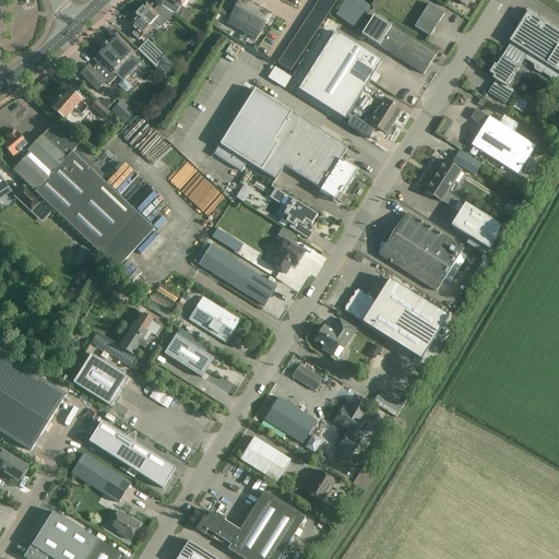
[(191,13),(182,8),(187,0),(169,0),(180,7),(175,16),(187,23),(191,13)]
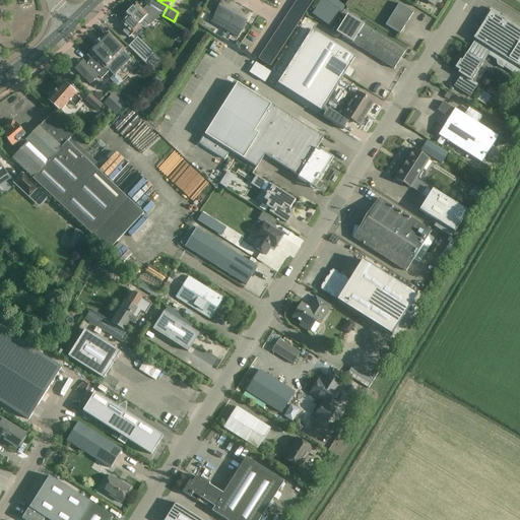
[(223,0),(211,22),(224,30),(238,7),(223,0)]
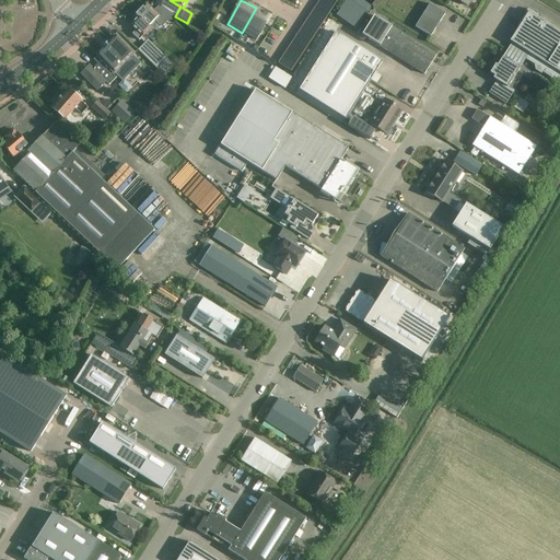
[(336,6),(327,0),(321,0),(319,2),(326,6),(333,10),(336,6)]
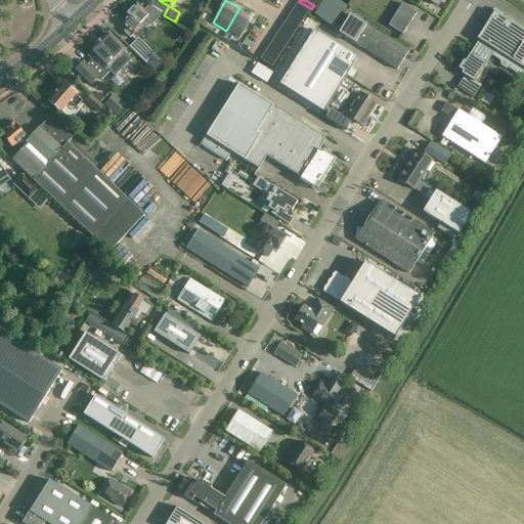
[(326,0),(324,0),(314,14),(334,28),(344,12),(326,0)]
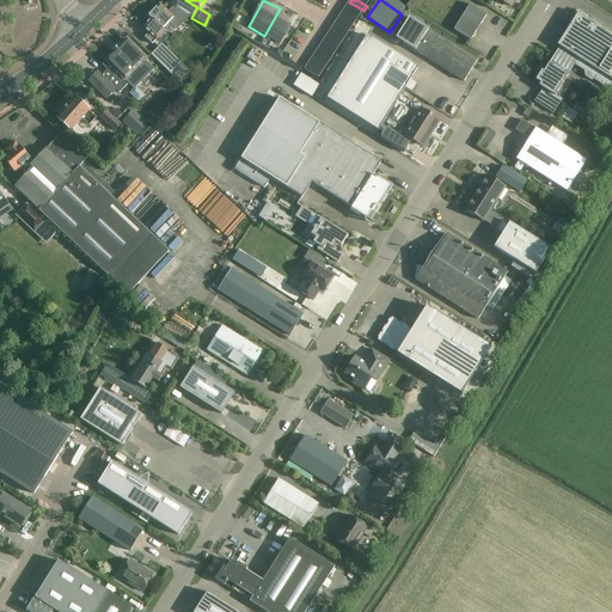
[(246,2),(239,14),(246,18),(252,6),(246,2)]
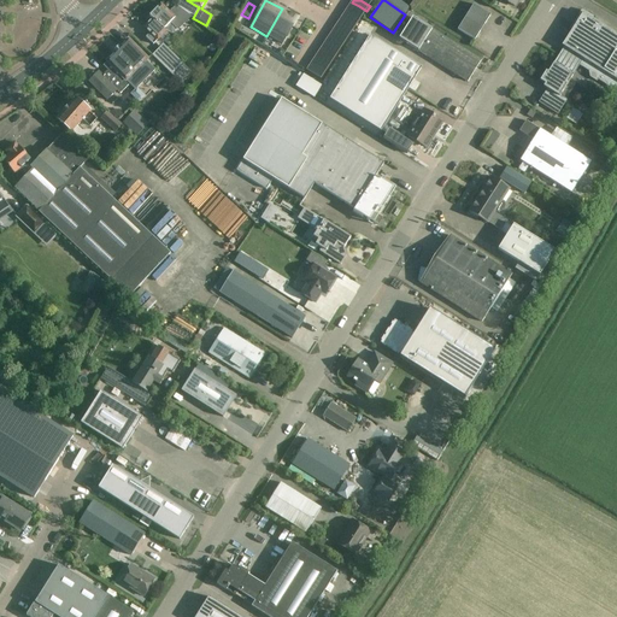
[(348,7),(363,17),(366,11),(359,6),(352,3),(348,7)]
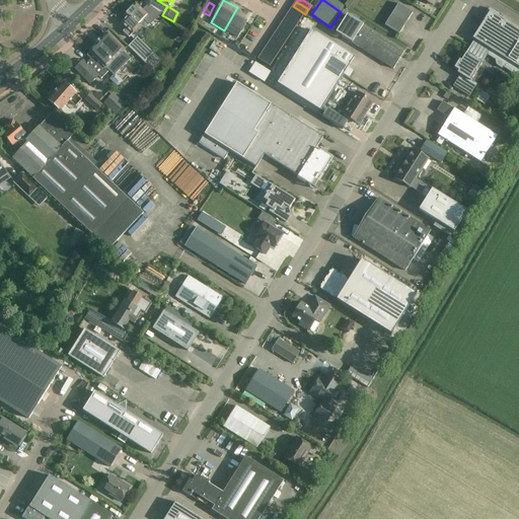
[(147,16),(142,11),(135,4),(126,14),(129,16),(122,23),(126,28),(123,31),(130,39),(142,26),(140,23),(147,16)]
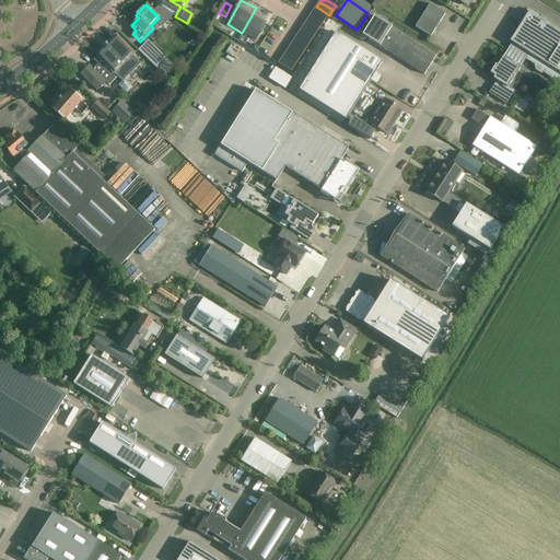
[(445,14),(430,4),(415,27),(431,37),(445,14)]
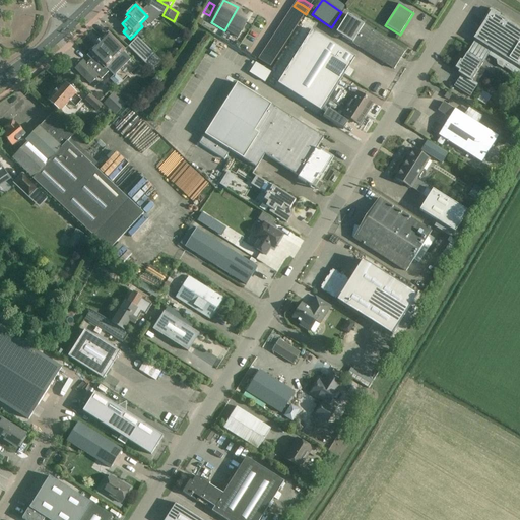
[(297,14),(303,18),(306,14),(294,6),(290,10),(297,14)]
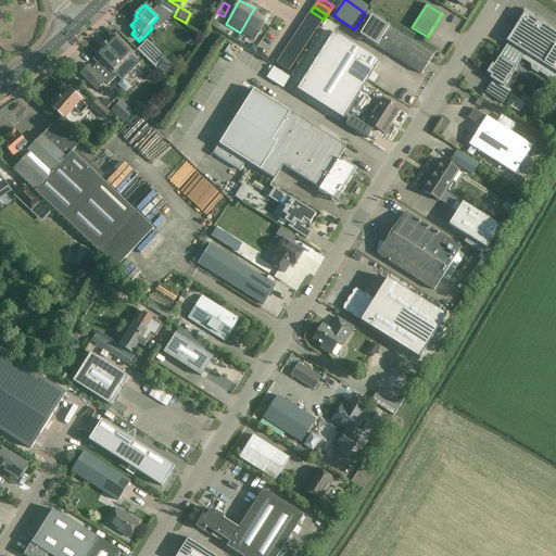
[(254,8),(240,33),(254,40),(268,16),(254,8)]
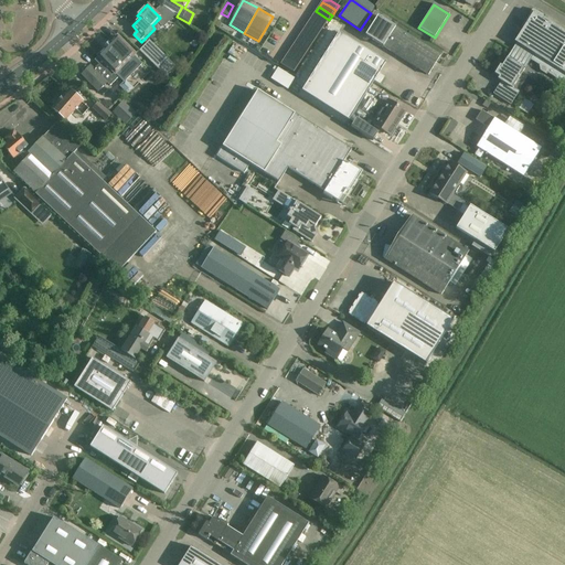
[(564,32),(543,18),(544,17),(534,10),(533,10),(532,10),(531,11),(525,21),(526,22),(514,42),(516,43),(507,59),(524,70),(530,60),(539,65),(541,72),(546,75),(547,73),(564,84),(564,32)]
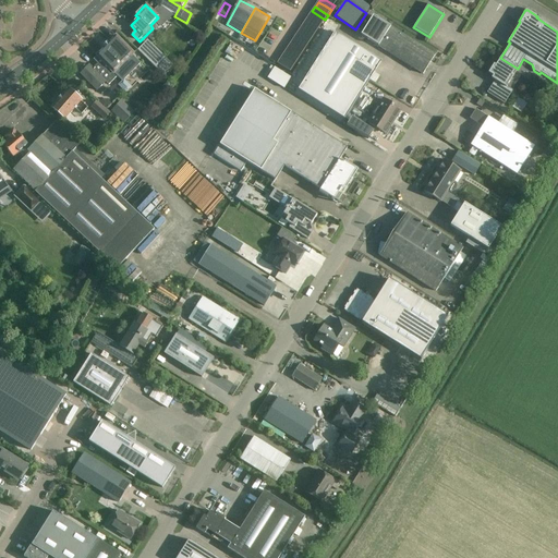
[(378,47),(414,69),(423,74),(435,56),(390,27),(373,16),(361,36),(378,47)]
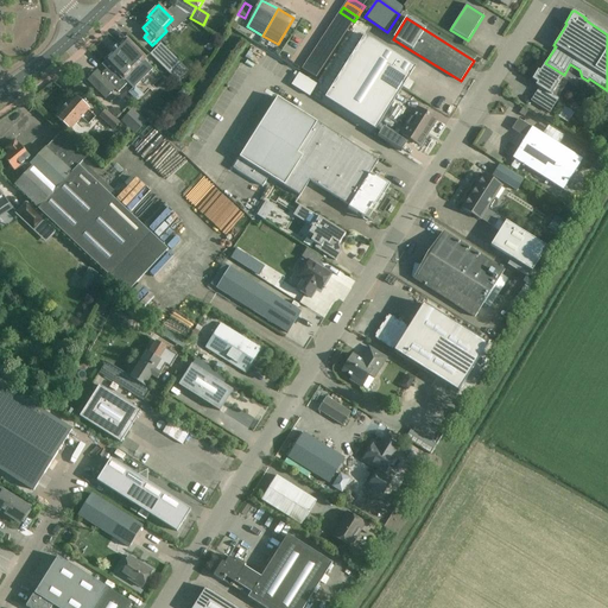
[(375,131),(375,130),(379,125),(415,68),(365,36),(324,99),(375,131)]
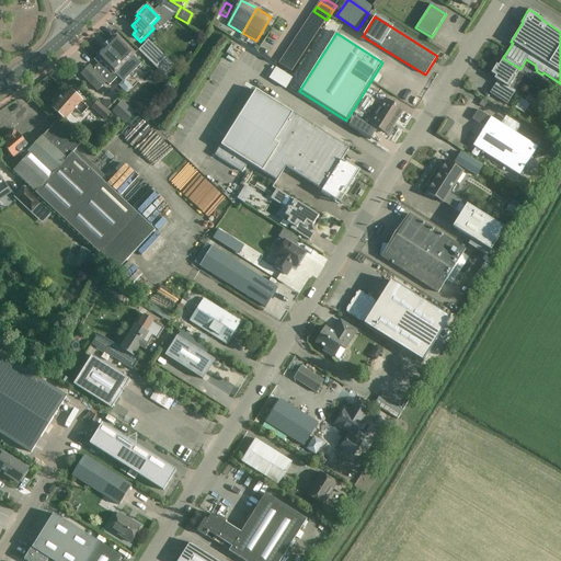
[(94,60),(99,65),(111,77),(115,73),(118,77),(123,82),(122,83),(118,87),(124,92),(125,93),(128,92),(133,89),(125,80),(141,64),(133,56),(134,54),(124,45),(116,37),(110,44),(109,43),(103,48),(104,49),(96,57),(98,57),(94,60)]
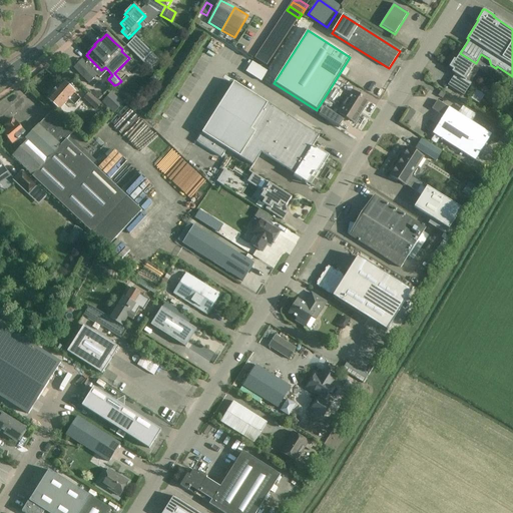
[(152,53),(135,37),(126,46),(143,62),(152,53)]
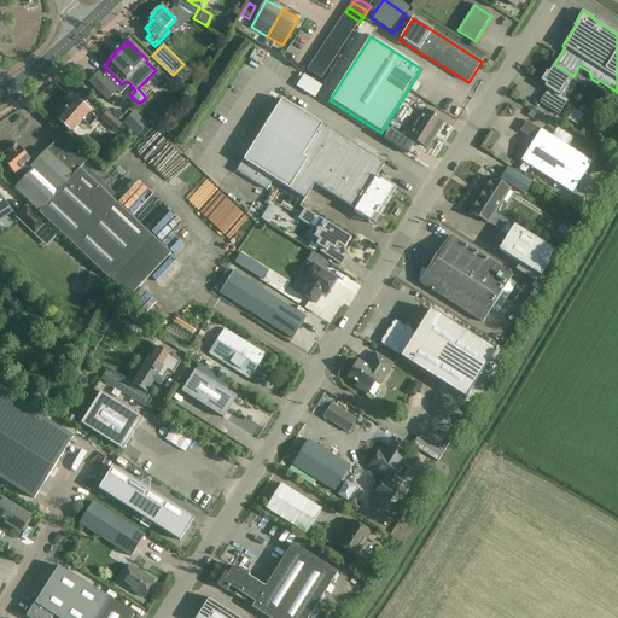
[(325,46),(321,51),(334,59),(338,54),(331,50),(325,46)]
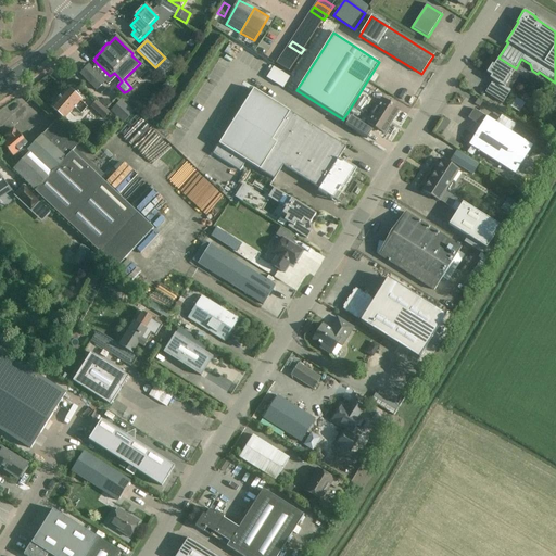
[(298,59),(301,53),(289,46),(286,50),(292,54),(298,59)]
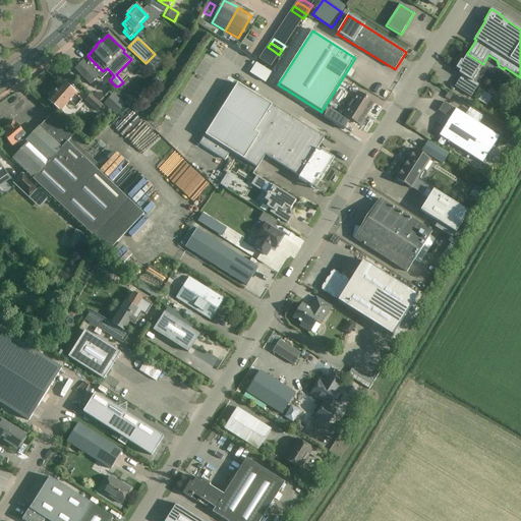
[(274,51),(268,47),(265,52),(276,59),(279,55),(274,51)]
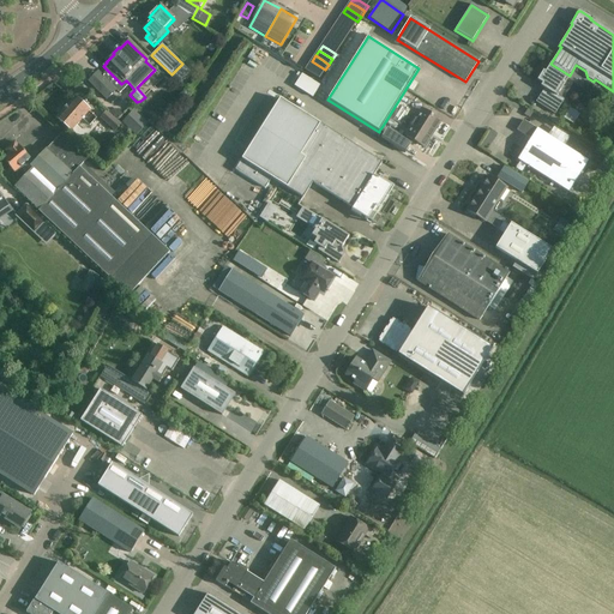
[(323,74),(325,70),(312,61),(308,66),(315,71),(323,74)]
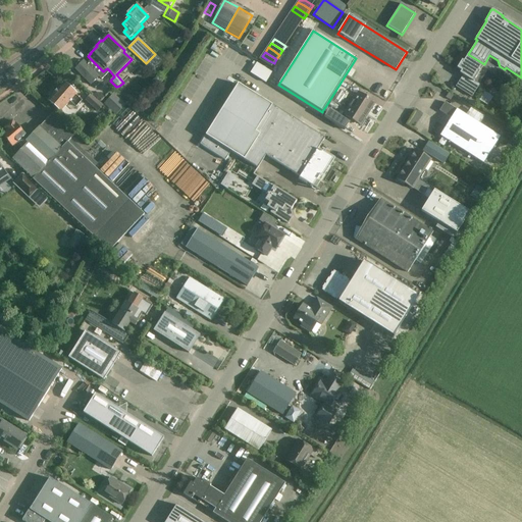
[(462,88),(470,93),(473,95),(479,86),(473,82),(484,64),(468,54),(464,61),(462,60),(460,63),(458,63),(459,66),(457,68),(461,71),(460,73),(467,79),(462,88)]
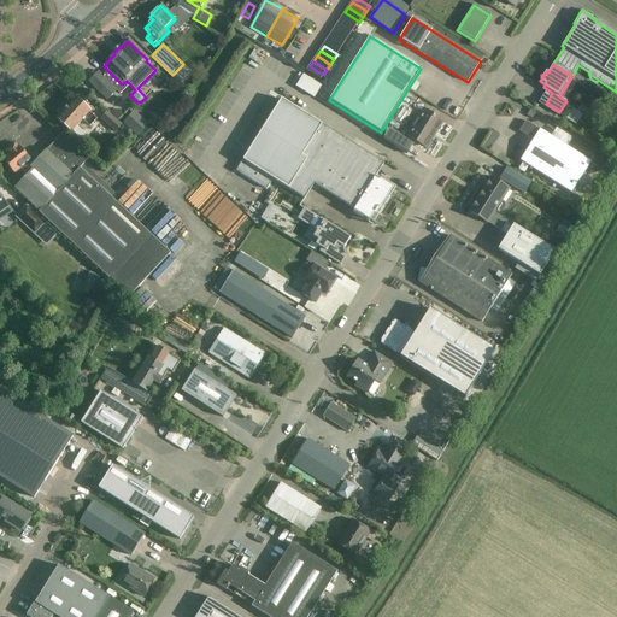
[(317,71),(310,66),(306,71),(321,81),(324,75),(317,71)]
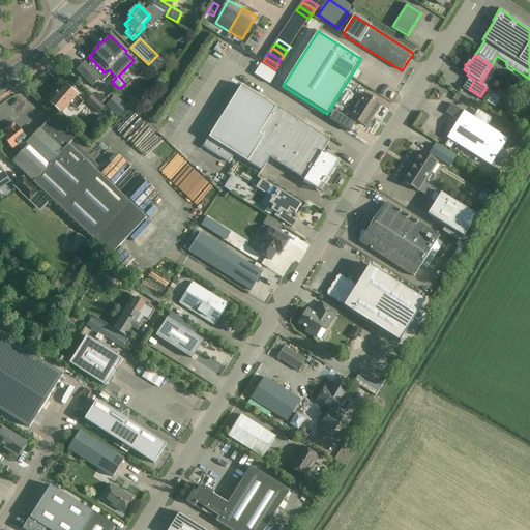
[(105,72),(93,61),(89,66),(85,62),(76,70),(92,86),(100,78),(104,81),(107,78),(112,72),(109,69),(105,72)]
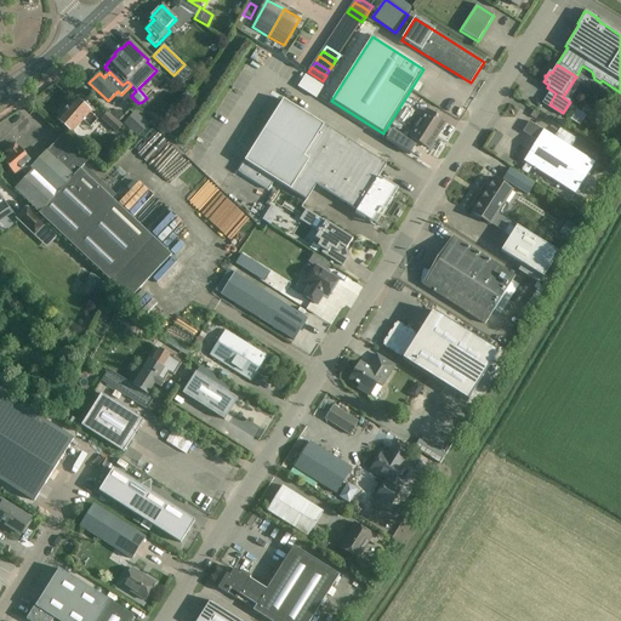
[(303,75),(295,87),(314,100),(323,87),(303,75)]
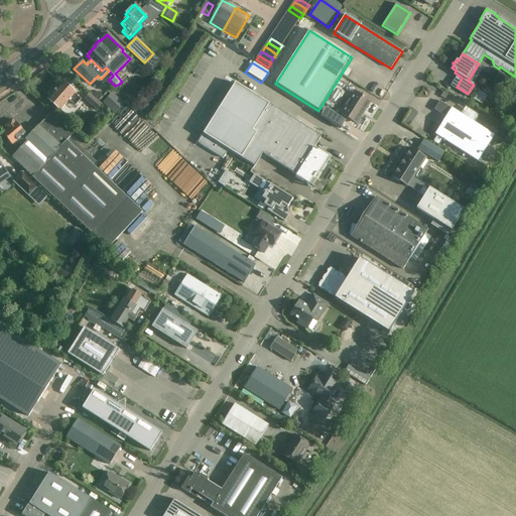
[(149,81),(155,87),(161,81),(154,76),(149,81)]
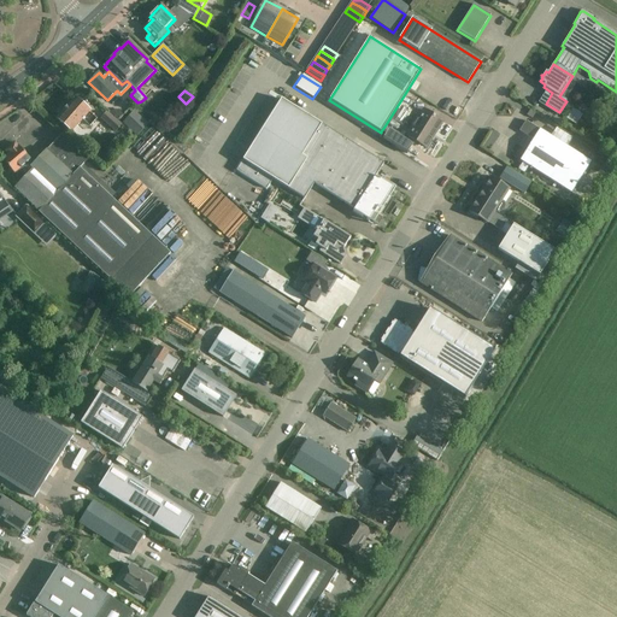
[(130,97),(125,101),(131,106),(136,101),(130,95),(130,97)]
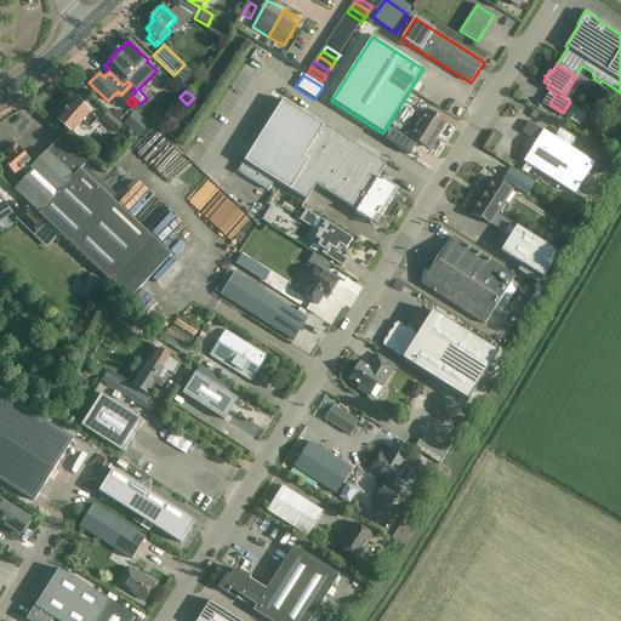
[(92,113),(87,109),(75,100),(57,120),(73,135),(84,121),(91,129),(98,120),(91,114),(92,113)]
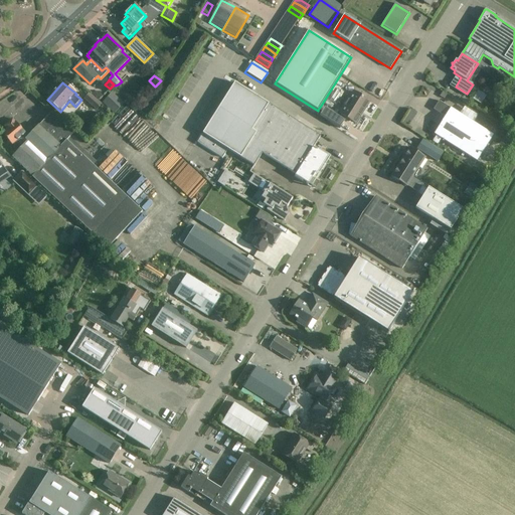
[(314,187),(313,187),(317,181),(313,178),(326,157),(313,148),(320,137),(234,83),(197,143),(222,159),(227,150),(253,166),(262,154),(296,175),(295,177),(313,188),(314,187)]
